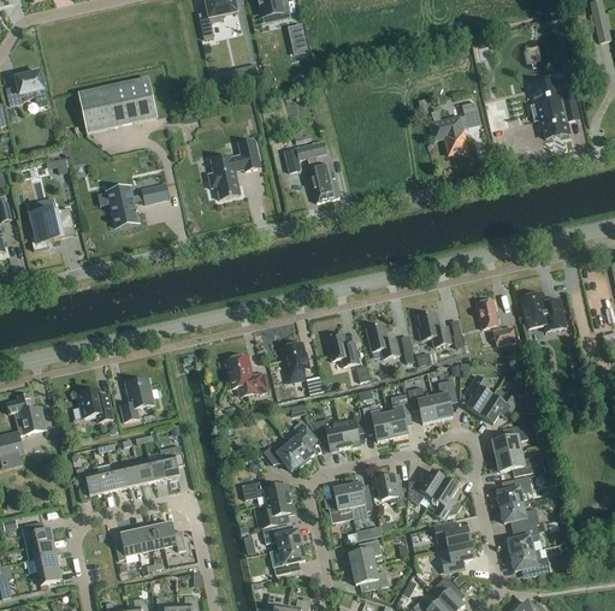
[(205,0),(207,10),(197,12),(203,37),(213,35),(210,22),(223,18),(222,15),(236,11),(234,0),(205,0)]
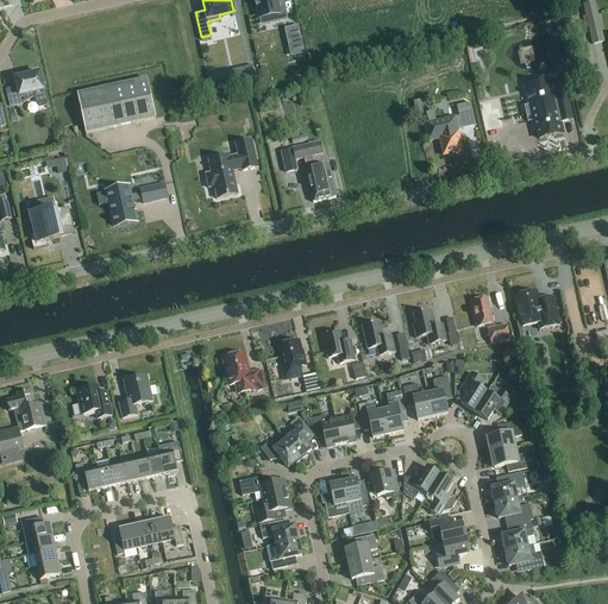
[(254,0),(255,5),(256,4),(258,16),(277,11),(279,13),(286,12),(283,0),(254,0)]
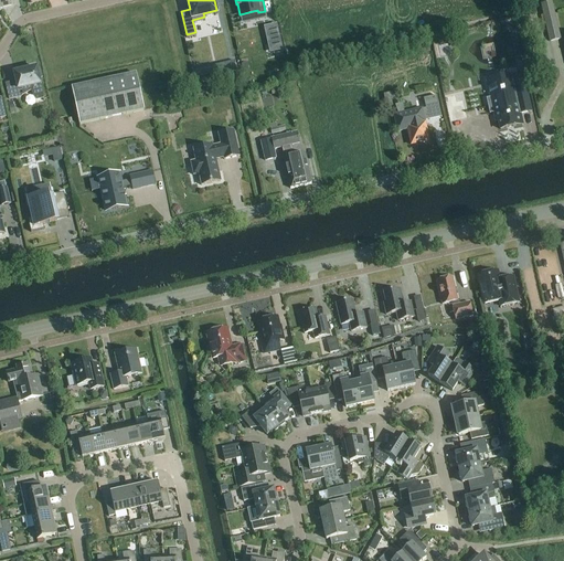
[(549,38),(560,35),(551,0),(540,0),(549,38)]
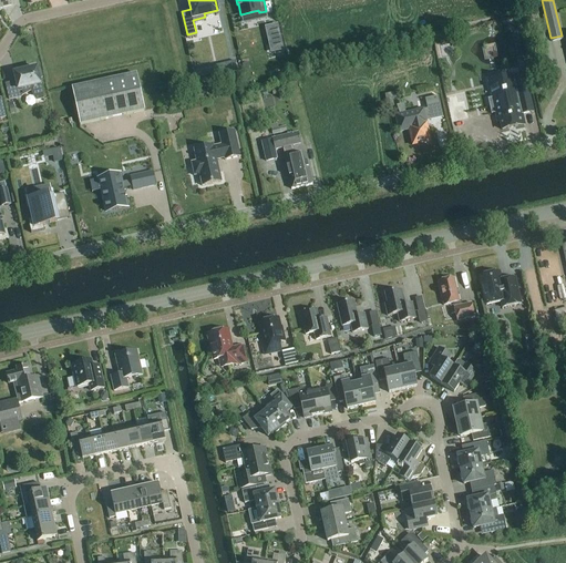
[(533,27),(531,14),(524,16),(527,28),(533,27)]
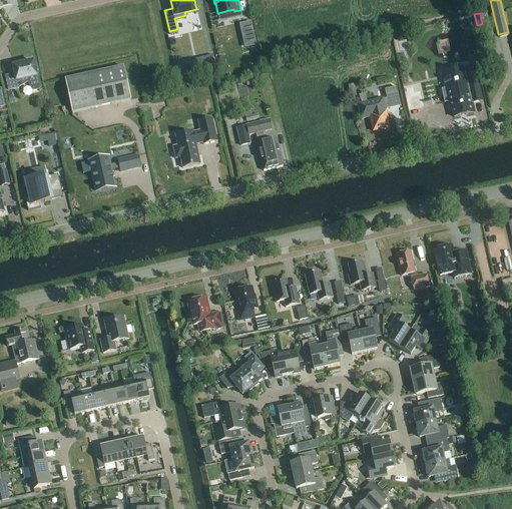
[(250,18),(238,21),(242,38),(253,35),(250,18)]
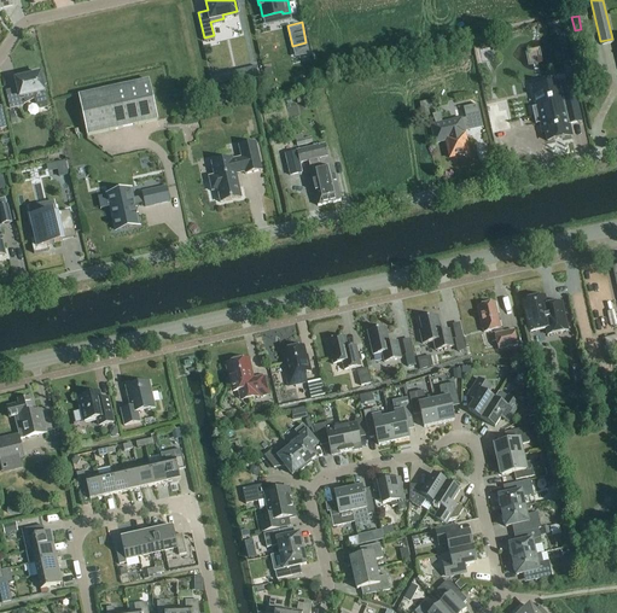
[(255,63),(242,66),(244,75),(257,73),(255,63)]
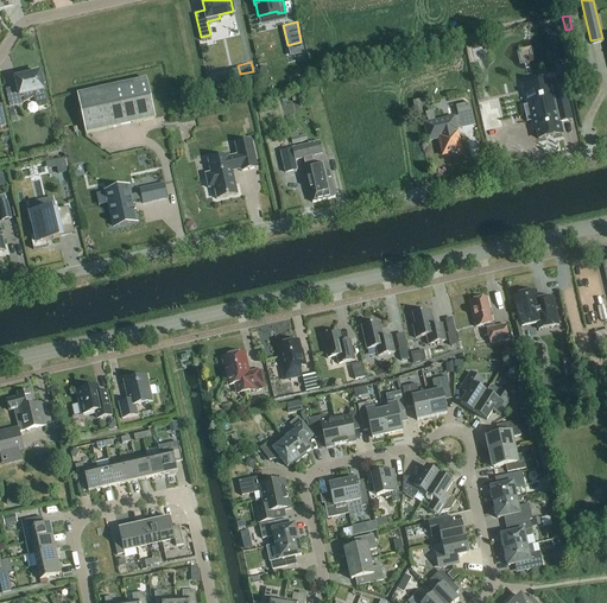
[(20,100),(19,91),(21,91),(24,97),(32,93),(38,103),(46,101),(40,80),(44,80),(42,71),(39,71),(38,69),(14,75),(17,84),(5,87),(10,103),(20,100)]
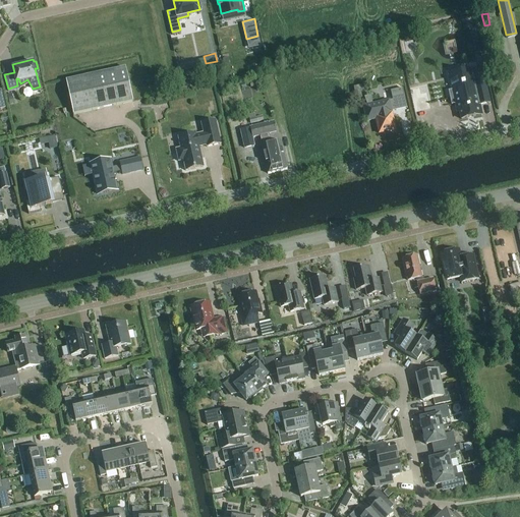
[(132,98),(125,64),(65,77),(72,111),(132,98)]
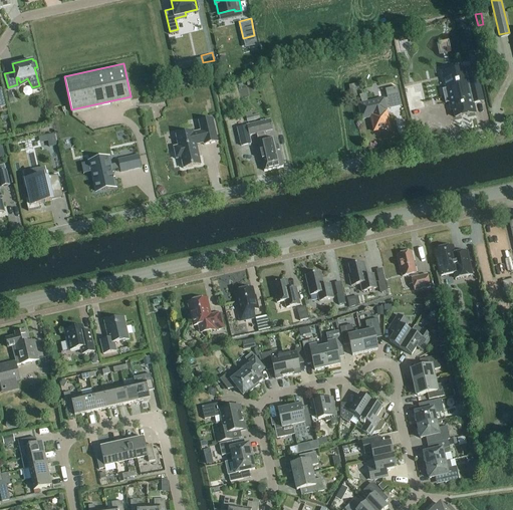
[(445,85),(441,85),(444,99),(448,98),(450,106),(452,106),(454,114),(474,109),(472,99),(481,97),(474,64),(461,67),(463,78),(445,82),(445,85)]
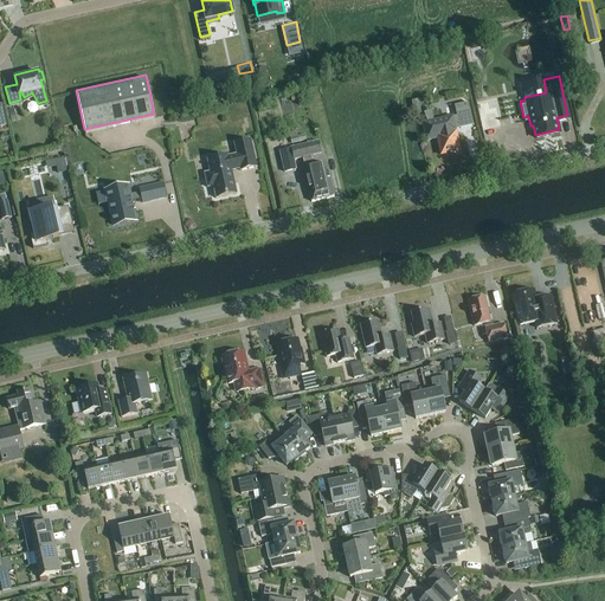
[(418,103),(417,96),(410,97),(412,104),(413,111),(420,109),(418,103)]
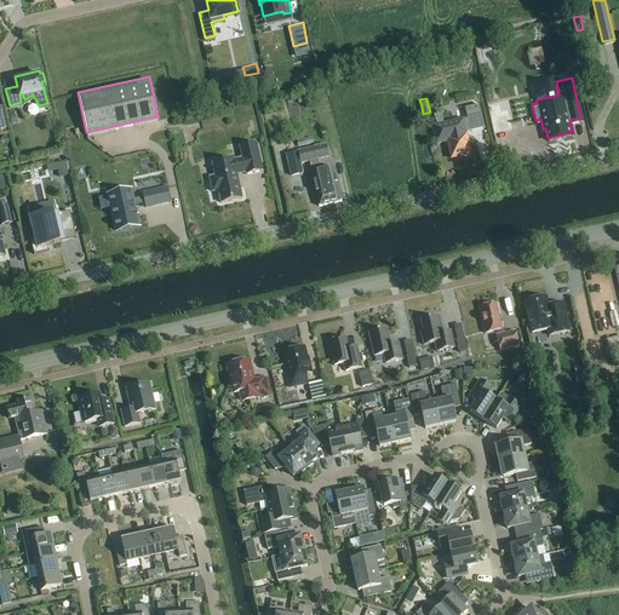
[(469,150),(464,126),(469,125),(469,127),(482,125),(483,125),(479,101),(464,104),(466,118),(463,119),(462,116),(442,121),(441,110),(441,109),(433,111),(433,113),(436,122),(433,122),(431,124),(436,141),(446,138),(451,155),(462,153),(463,153),(465,153),(466,151),(469,150)]
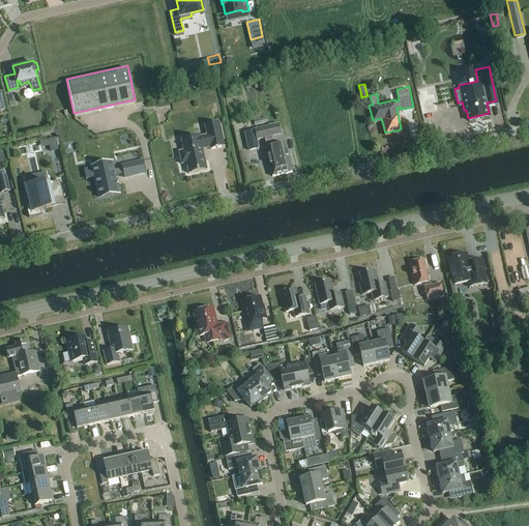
[(437,109),(434,93),(427,94),(425,88),(418,89),(422,112),(437,109)]
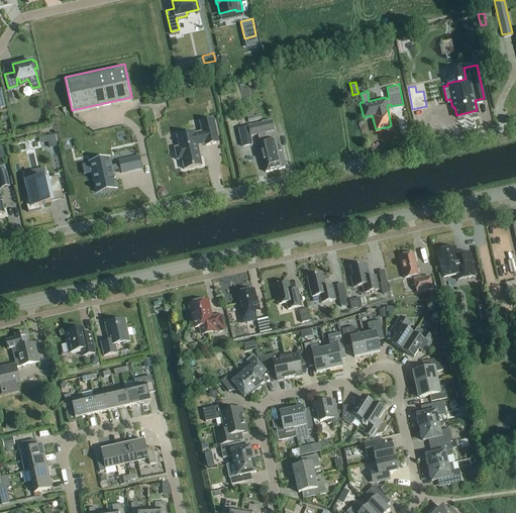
[(176,133),(178,143),(174,144),(176,157),(181,156),(183,166),(201,163),(196,143),(204,141),(204,142),(217,139),(212,116),(199,119),(201,128),(194,130),(193,129),(176,133)]
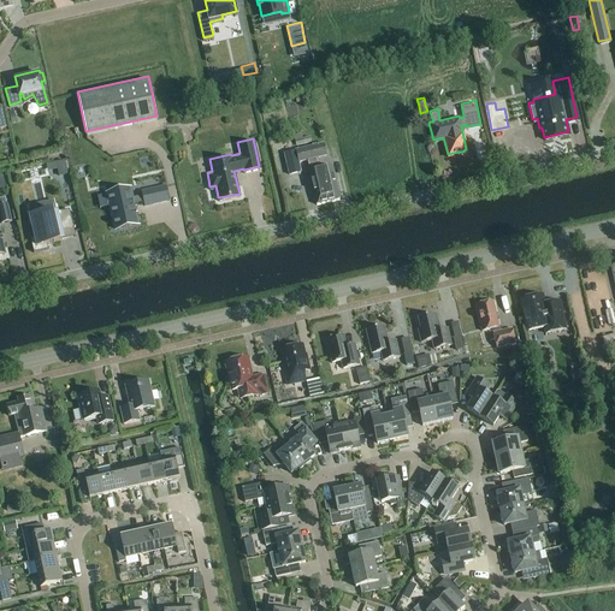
[(323,141),(312,143),(314,155),(317,154),(325,153),(323,141)]
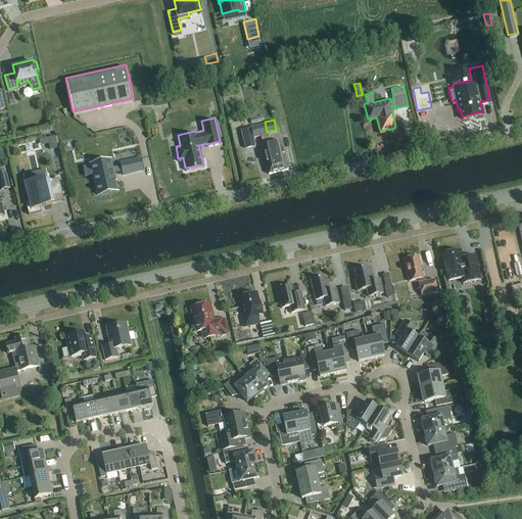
[(267,132),(265,122),(240,127),(244,145),(254,143),(252,135),(259,133),(262,143),(266,159),(265,159),(268,171),(278,169),(271,141),(269,131),(267,132)]
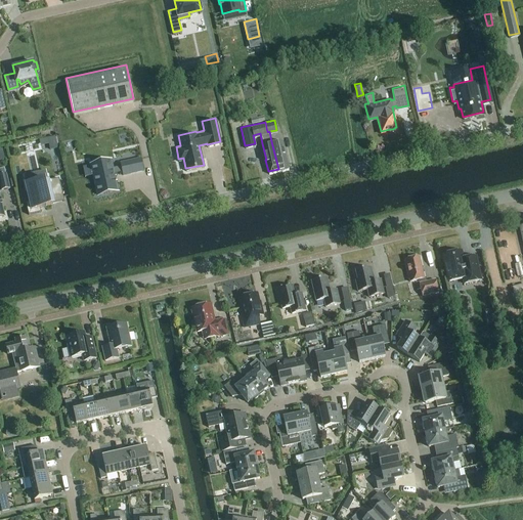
[(57,145),(54,133),(46,135),(49,147),(57,145)]
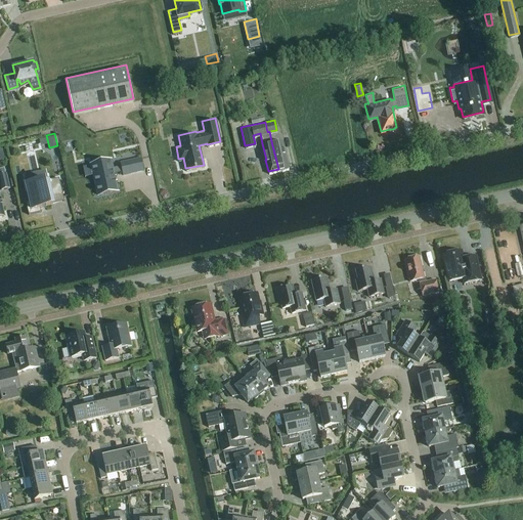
[(280,139),(271,141),(278,169),(288,167),(285,156),(280,139)]
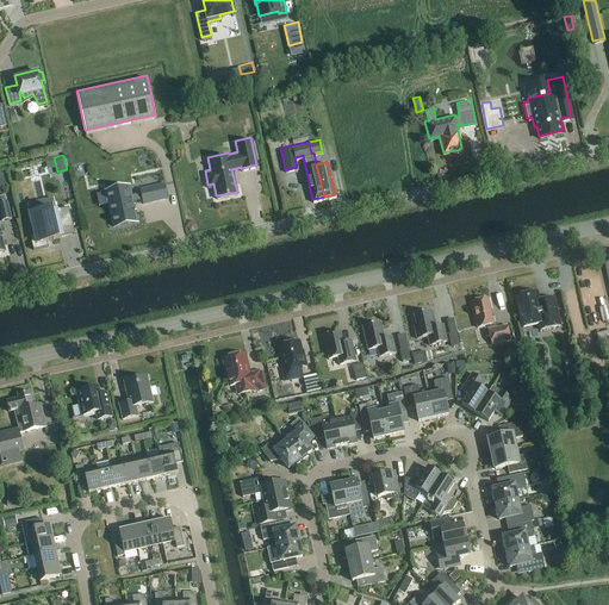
[(128,184),(105,188),(113,224),(136,219),(131,199),(142,197),(142,200),(166,195),(162,181),(140,187),(141,191),(130,193),(128,184)]
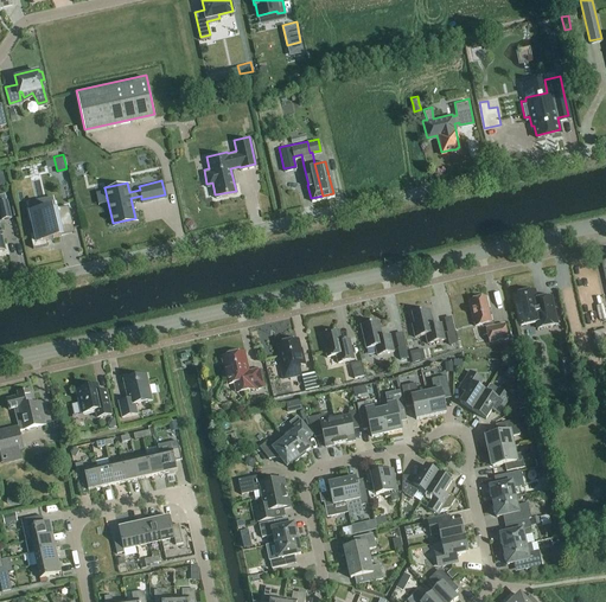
[(0,213),(1,217),(10,215),(6,198),(5,198),(4,191),(0,192),(0,213)]
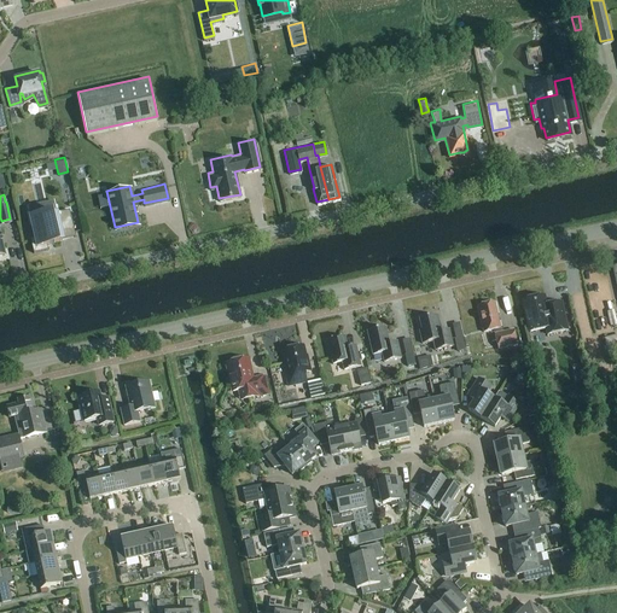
[(46,241),(58,239),(58,237),(75,233),(69,206),(57,210),(56,208),(29,214),(34,234),(29,235),(33,250),(47,246),(46,241)]
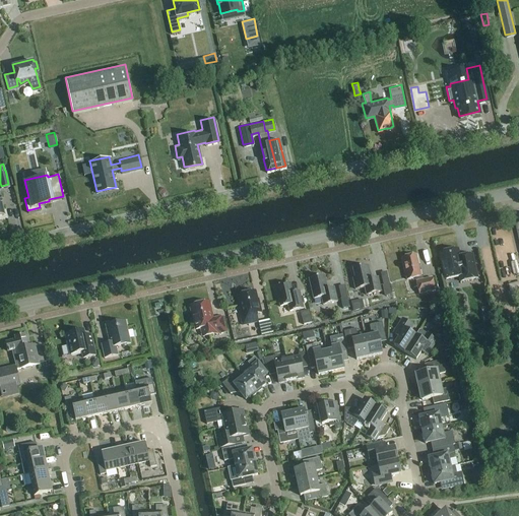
[(110,189),(93,193),(98,208),(115,203),(114,201),(120,200),(118,194),(112,196),(110,189)]
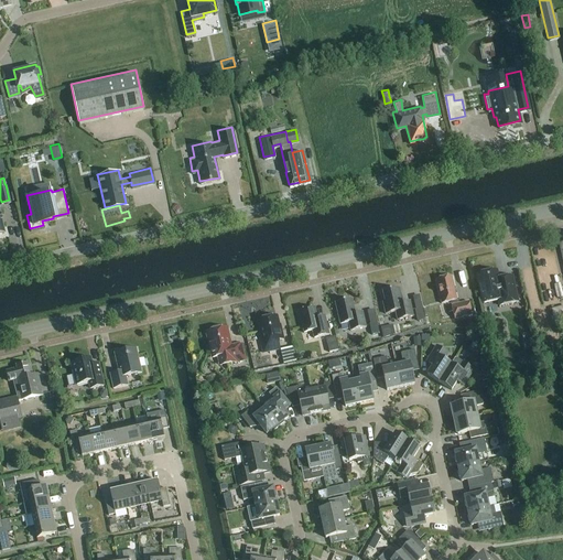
[(495,267),(476,271),(482,297),(483,300),(497,297),(498,302),(517,299),(511,272),(497,276),(495,267)]
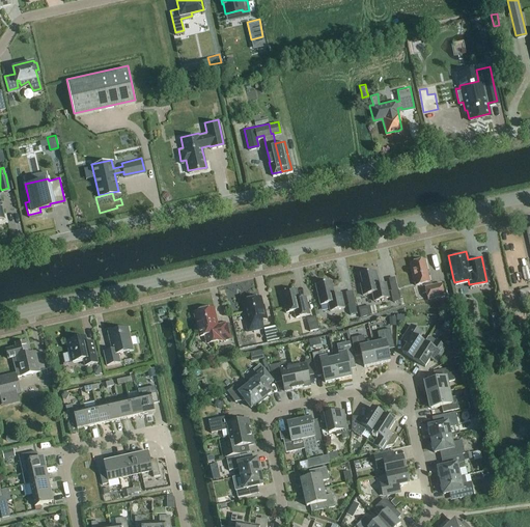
[(430,278),(428,279),(423,256),(410,260),(414,282),(423,280),(424,284),(427,297),(443,294),(441,280),(431,282),(430,278)]
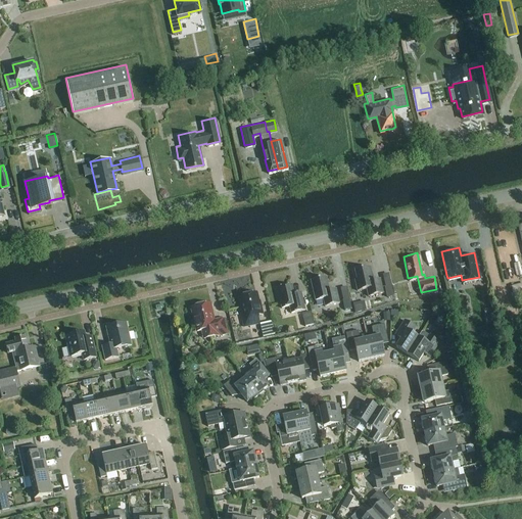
[(353,277),(357,288),(366,286),(367,293),(382,290),(379,276),(371,278),(371,274),(369,264),(353,268),(356,277),(353,277)]
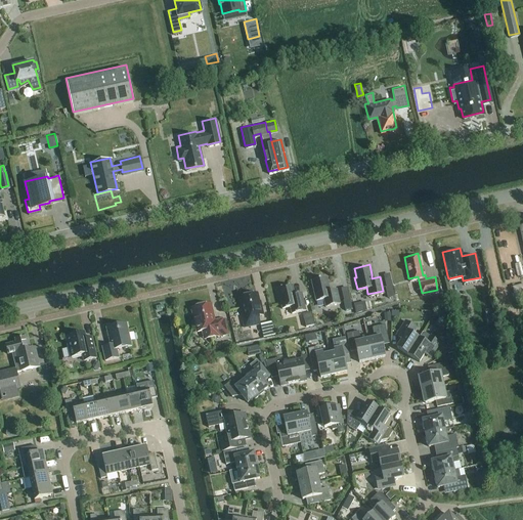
[(310,278),(315,298),(322,296),(324,304),(339,301),(336,287),(328,289),(328,285),(325,274),(310,278)]
